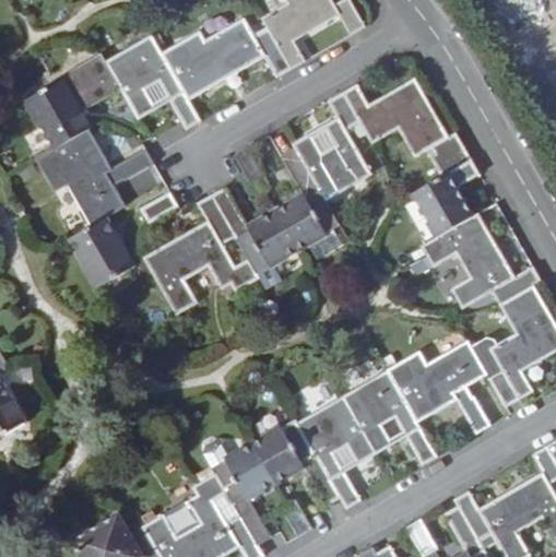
[(341,0),(334,4),(331,0),(286,0),(287,2),(262,18),(291,68),(306,59),(295,40),(339,15),(350,35),(366,26),(351,0),(341,0)]
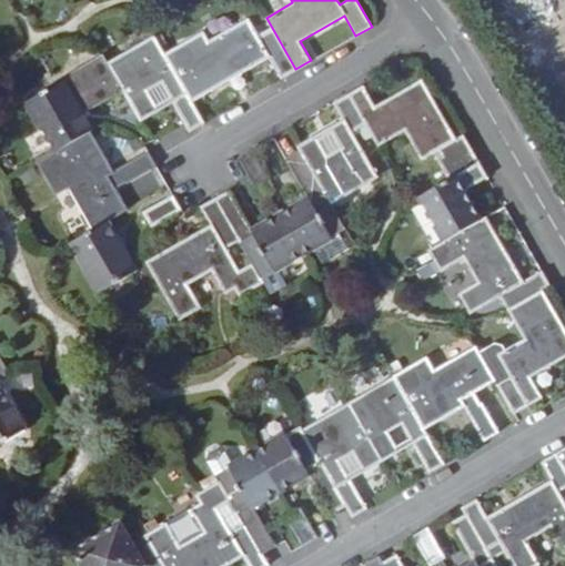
[(207,40),(202,32),(164,53),(191,101),(269,58),(281,78),(295,69),(272,27),(258,34),(248,18),(207,40)]
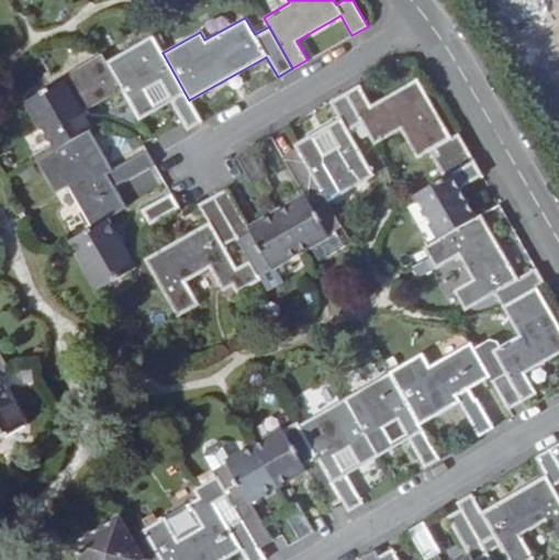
[(153,35),(105,62),(121,91),(136,120),(157,109),(147,90),(159,84),(187,131),(202,122),(189,100),(163,53),(153,35)]
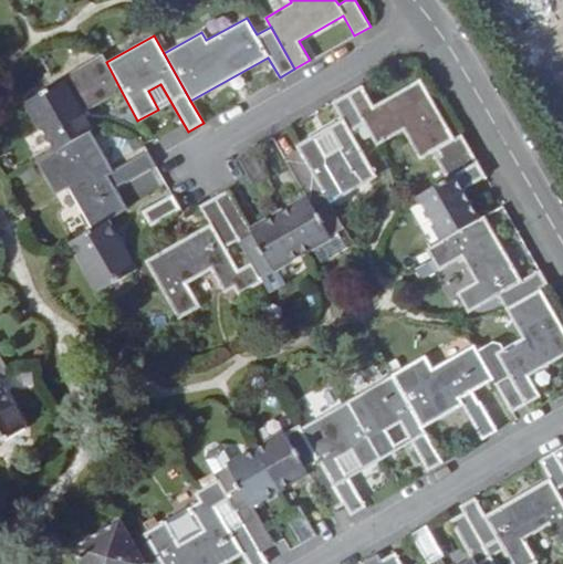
[(64,79),(25,100),(53,149),(92,132),(82,114),(122,92),(106,62),(100,52),(63,74),(64,79)]
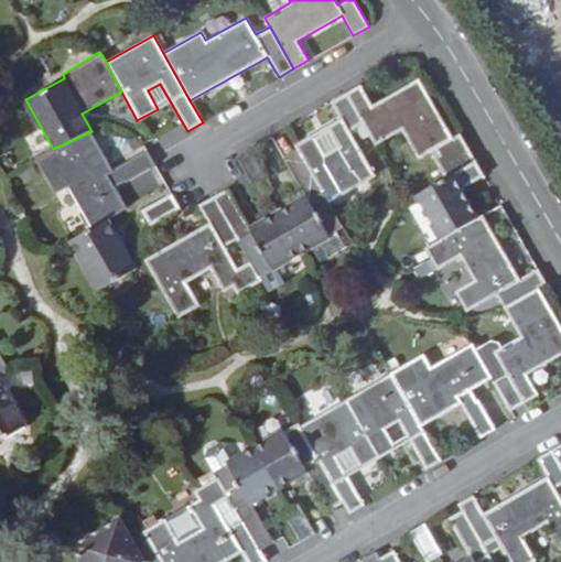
[(360,84),(345,92),(364,125),(375,146),(401,130),(418,159),(430,152),(444,176),(475,160),(461,133),(453,137),(418,77),(373,104),(360,84)]
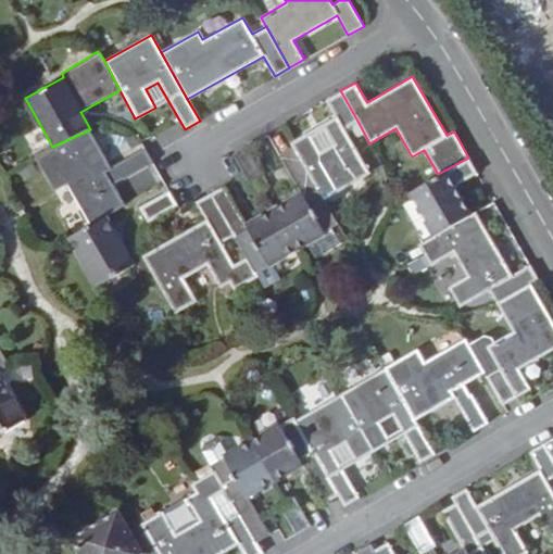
[(325,200),(371,173),(346,129),(359,123),(340,90),(325,99),(334,116),(321,124),(331,142),(319,149),(309,130),(289,141),(292,146),(278,153),(301,193),(324,233),(339,224),(325,200)]
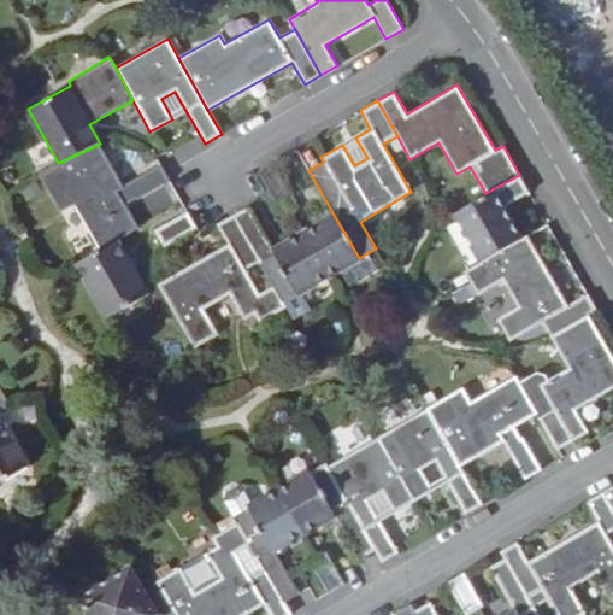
[(40,175),(60,212),(74,205),(98,249),(118,239),(139,228),(125,205),(169,182),(158,165),(123,185),(100,144),(58,163),(40,175)]
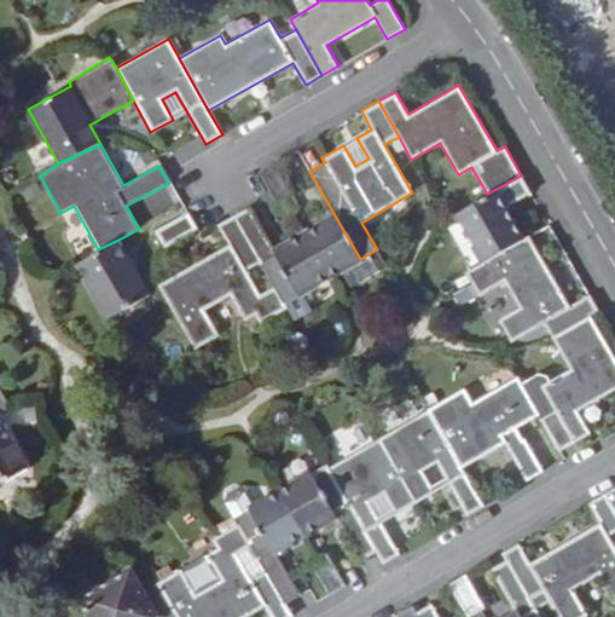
[(480,261),(524,236),(508,206),(531,191),(521,176),(487,194),(453,213),(480,261)]
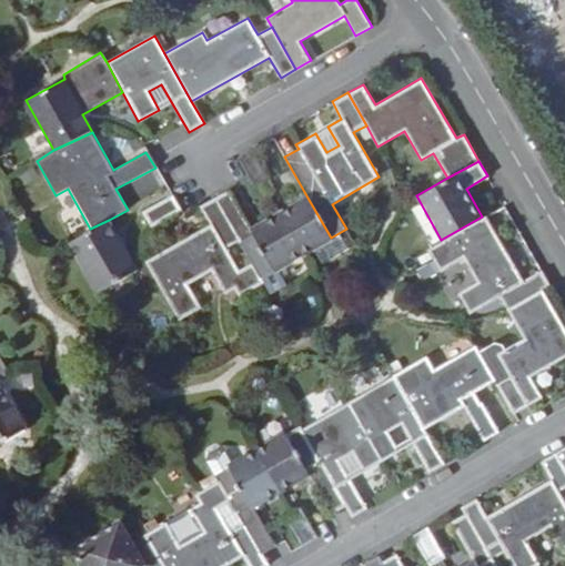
[(259,162),(244,170),(249,177),(263,202),(268,199),(276,194),(259,162)]
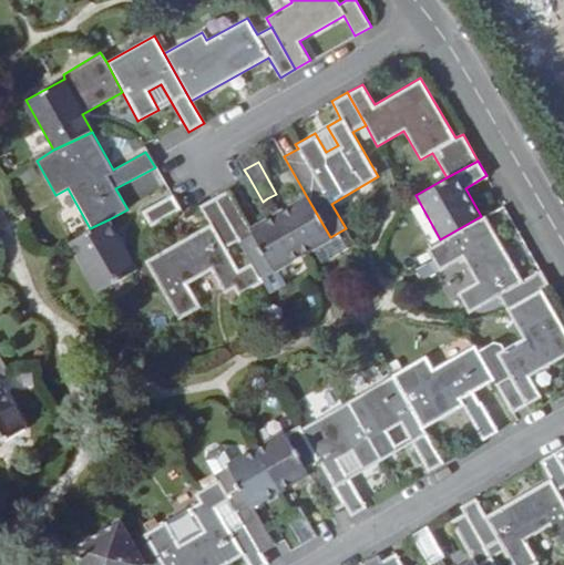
[(146,262),(180,319),(202,307),(187,284),(211,271),(224,294),(234,288),(238,297),(264,281),(262,278),(276,269),(252,228),(228,188),(198,205),(209,224),(146,262)]
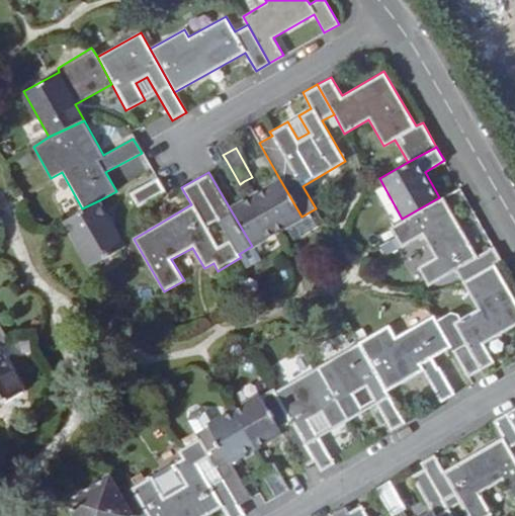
[(157,177),(129,193),(138,207),(165,191),(157,177)]
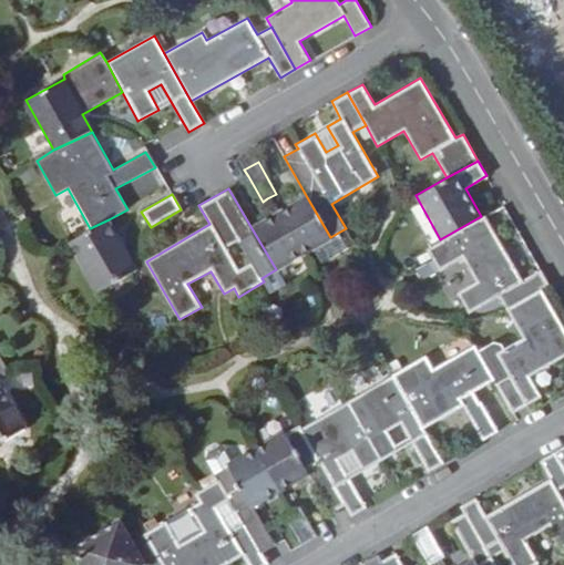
[(307,197),(277,214),(301,255),(330,237),(307,197)]
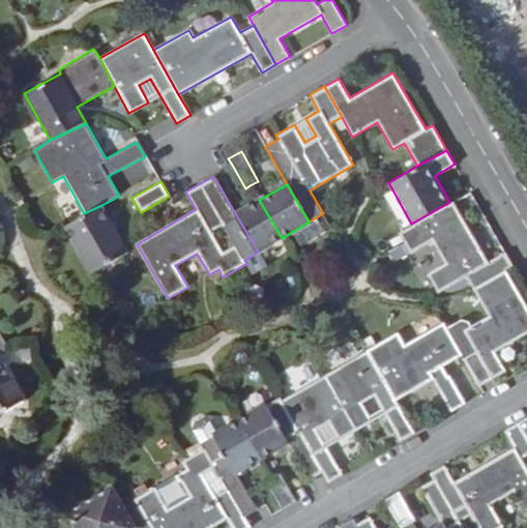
[(258,252),(282,238),(259,200),(235,213),(258,252)]
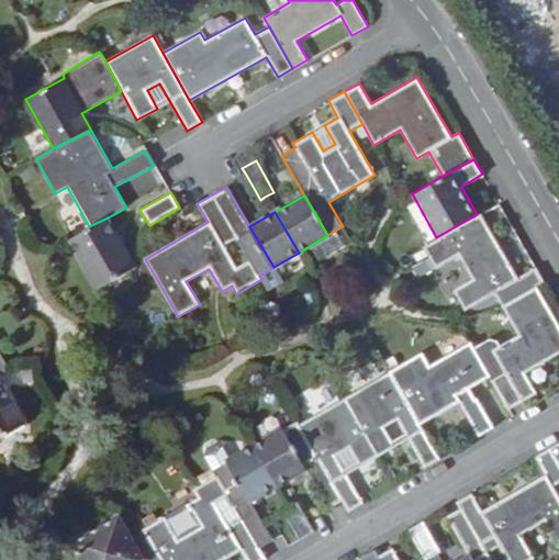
[(477,214),(436,237),(423,245),(435,268),(458,255),(470,278),(453,288),(465,310),(494,293),(501,305),(536,286),(543,281),(535,267),(517,277),(481,212),(477,214)]
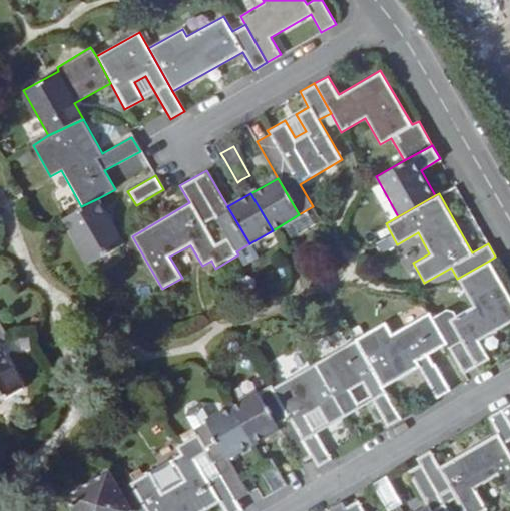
[(81,206),(62,217),(90,265),(124,242),(98,198),(81,206)]
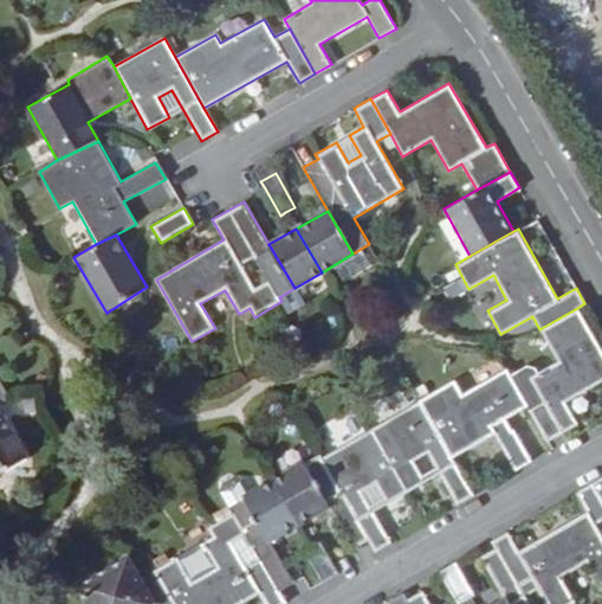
[(363,284),(338,303),(362,333),(387,314),(363,284)]
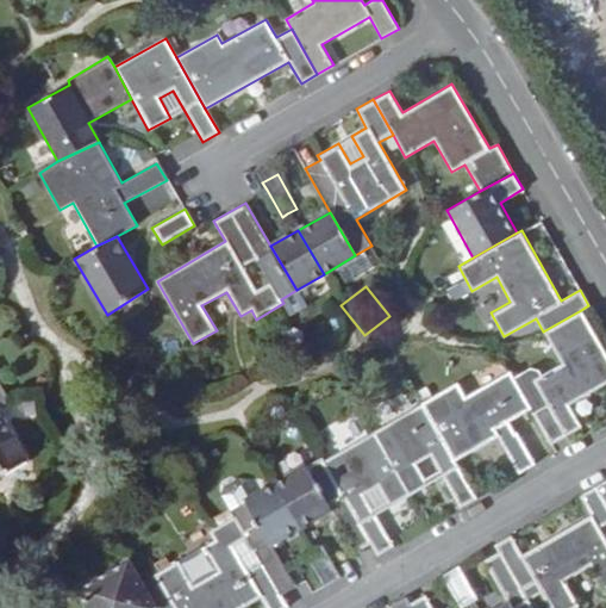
[(306,305),(297,290),(281,299),(283,303),(289,315),(306,305)]
